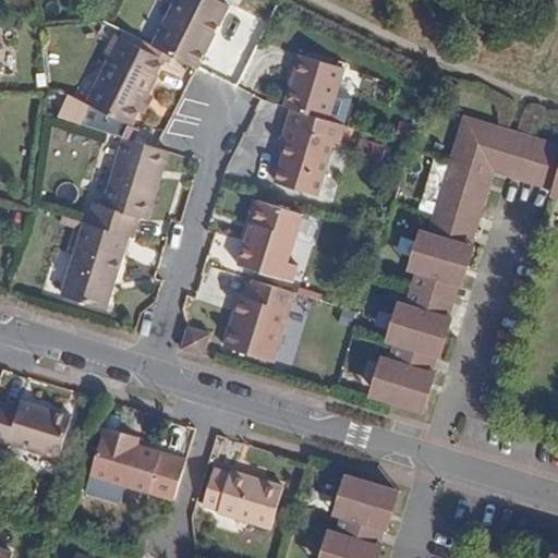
[(177,0),(154,46),(197,69),(209,47),(206,46),(209,39),(213,39),(230,5),(218,0),(177,0)]
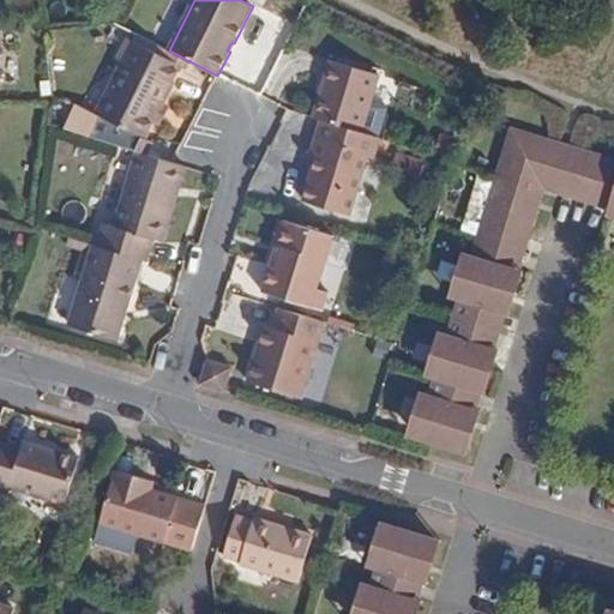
[(121,53),(126,58),(134,42),(128,37),(121,53)]
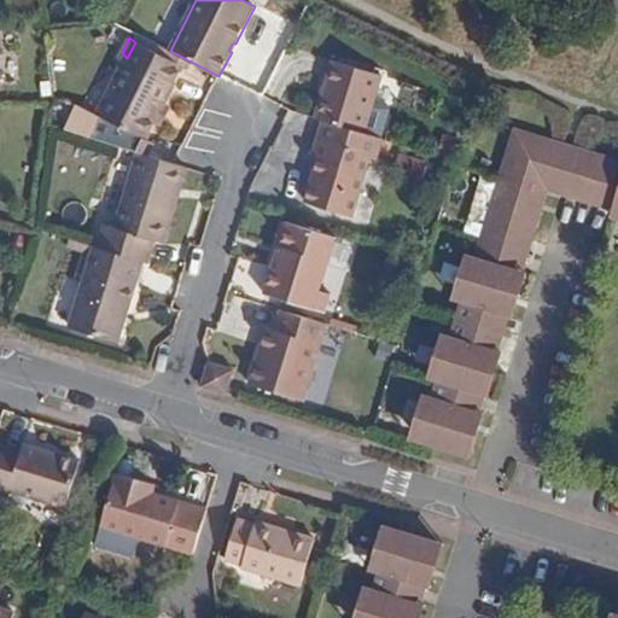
[(135,42),(127,58),(98,115),(146,138),(156,118),(162,105),(181,65),(135,42)]
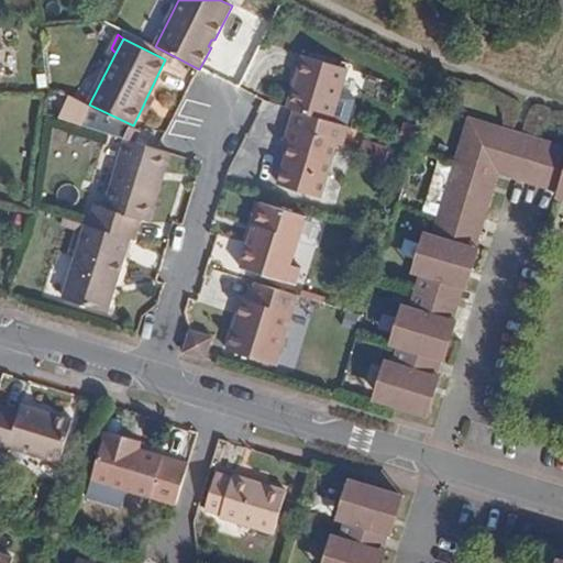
[(304,56),(287,108),(295,111),(332,121),(348,69),(304,56)]
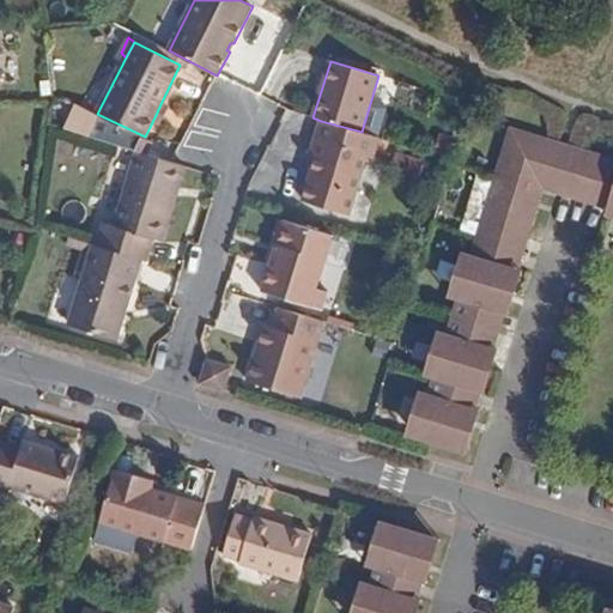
[(161,104),(155,117),(162,120),(167,107),(161,104)]
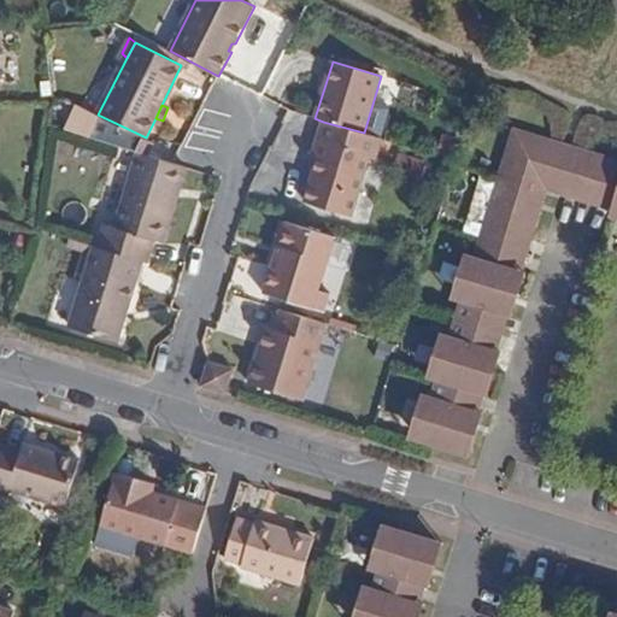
[(364,133),(323,122),(313,159),(318,160),(305,200),(351,217),(370,157),(364,154),(370,135),(364,133)]
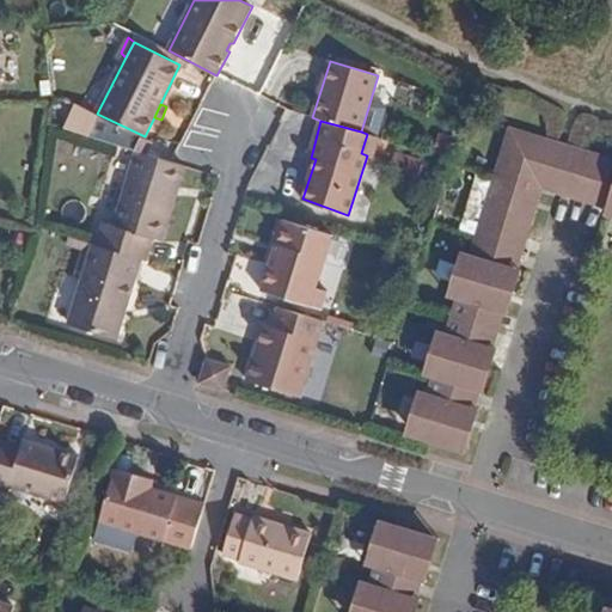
[(416,438),(460,451),(544,179),(606,199),(611,200),(611,158),(510,129),(473,255),(469,267),(459,263),(453,285),(461,286),(459,298),(450,332),(445,344),(433,342),(427,361),(440,365),(434,378),(429,393),(424,407),(415,403),(410,421),(421,424),(416,438)]
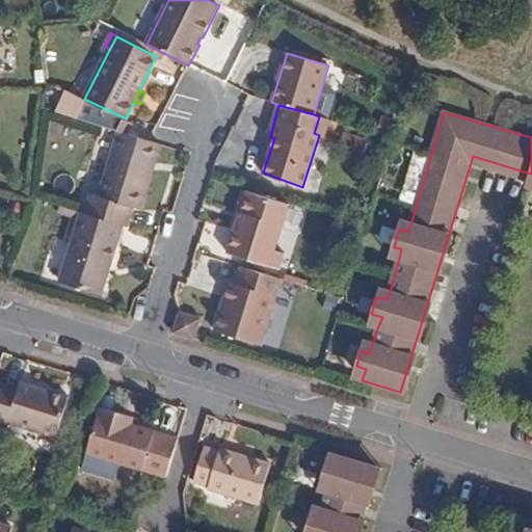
[(314,133),(319,135),(323,137),(329,120),(319,116),(314,133)]
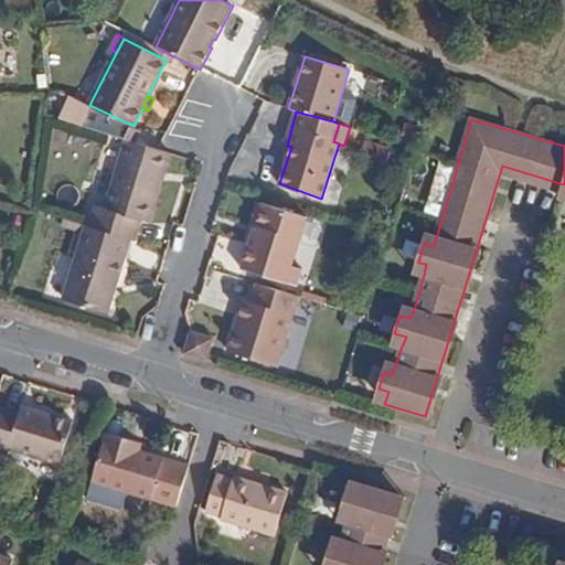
[(166,151),(159,150),(127,139),(106,210),(97,206),(89,226),(130,240),(135,241),(141,222),(150,222),(162,179),(160,177),(166,151)]
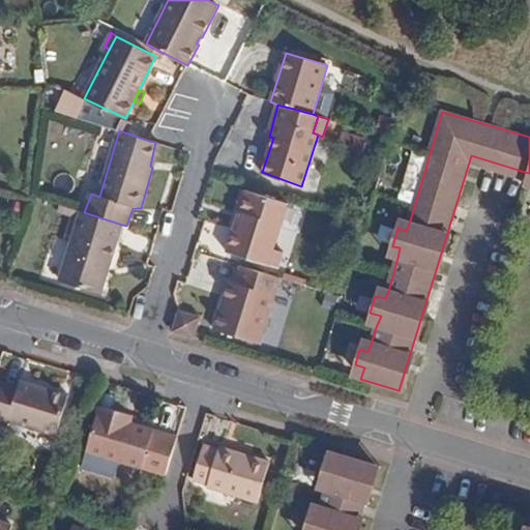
[(235,228),(247,190),(241,188),(229,227),(235,228)]
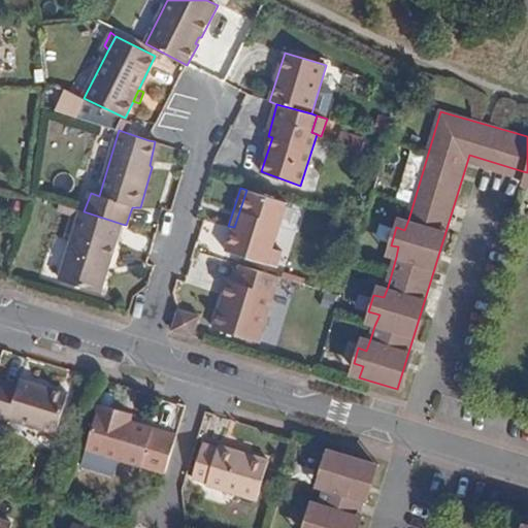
[(288,201),(246,190),(234,227),(227,251),(276,266),(282,253),(273,249),(288,201)]
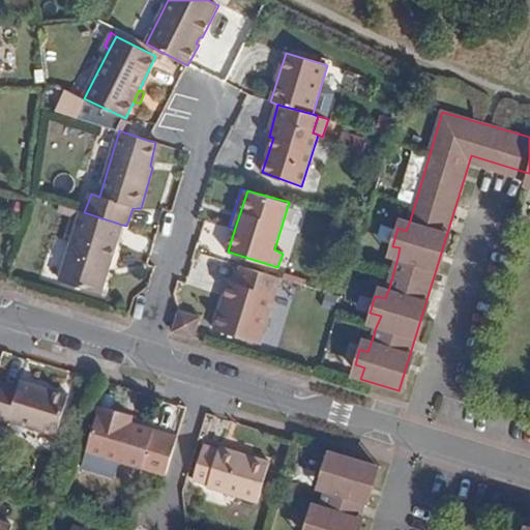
[(84,212),(81,211),(61,280),(102,292),(122,225),(84,212)]
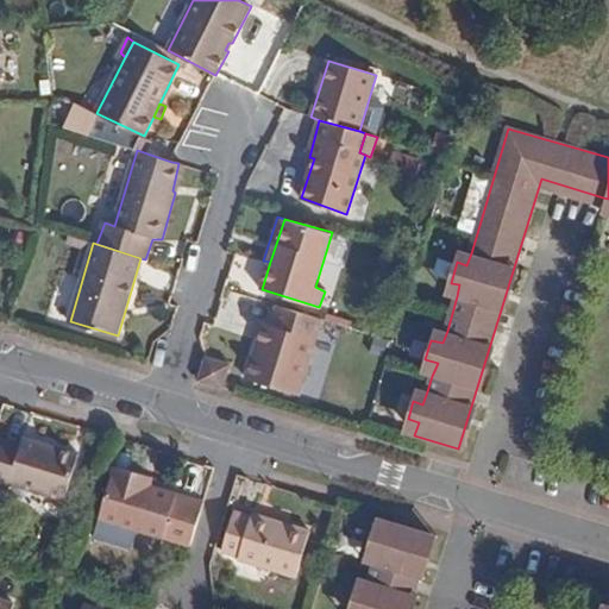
[(466,265),(471,253),(462,250),(457,262),(466,265)]
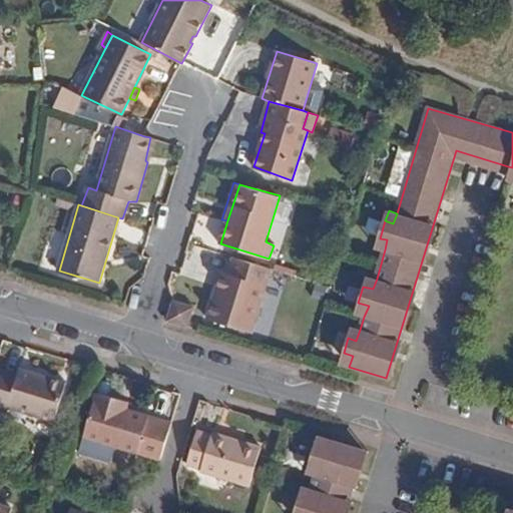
[(387,239),(380,238),(377,247),(385,249),(387,239)]
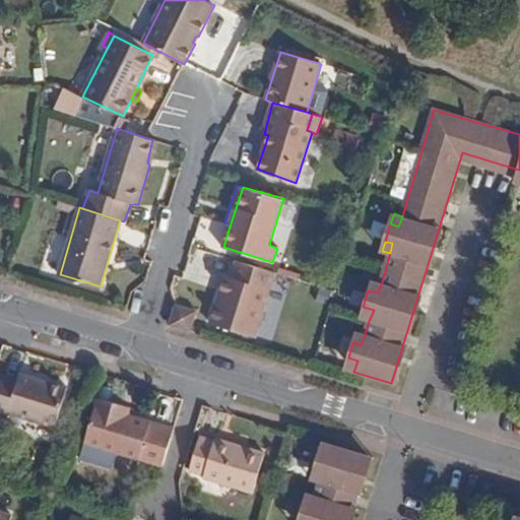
[(274,272),(237,260),(225,296),(219,294),(209,324),(255,337),(274,272)]
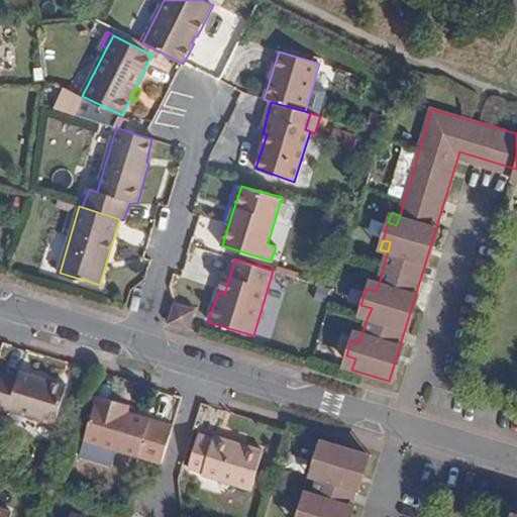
[(376,291),(380,281),(369,278),(366,289),(376,291)]
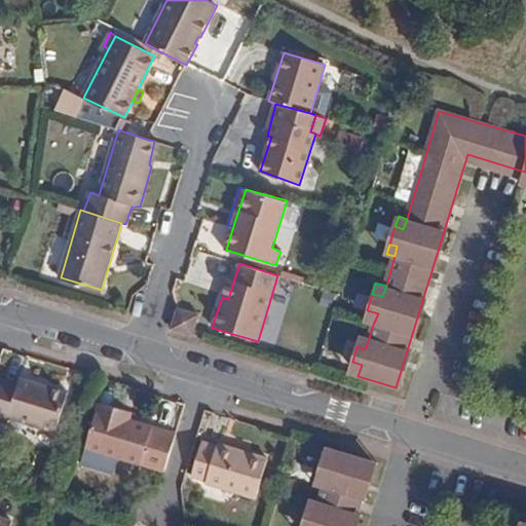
[(178,309),(172,329),(192,335),(197,314),(178,309)]
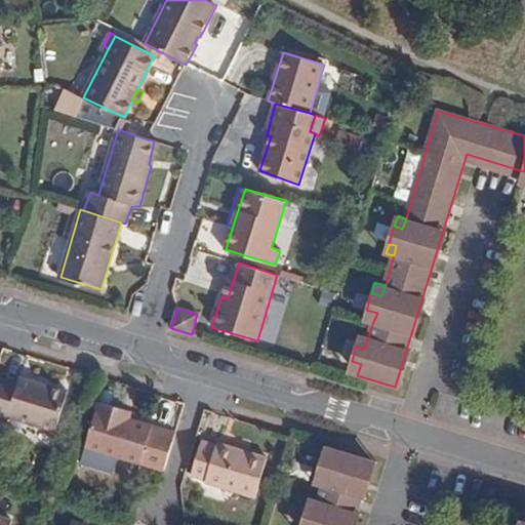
[(377,313),(366,310),(363,321),(372,324),(377,313)]
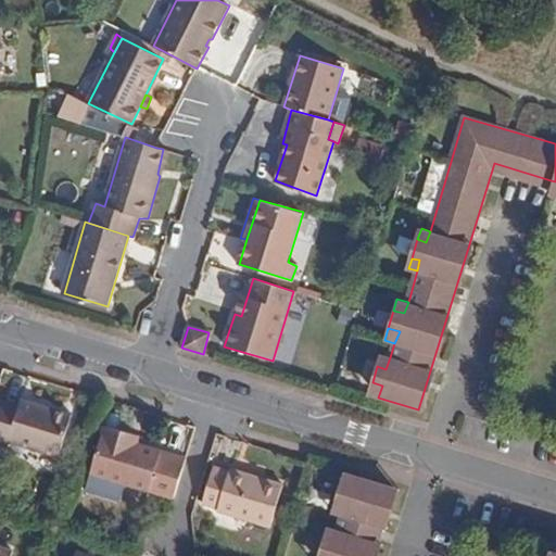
[(386,369),(390,357),(380,355),(377,366),(386,369)]
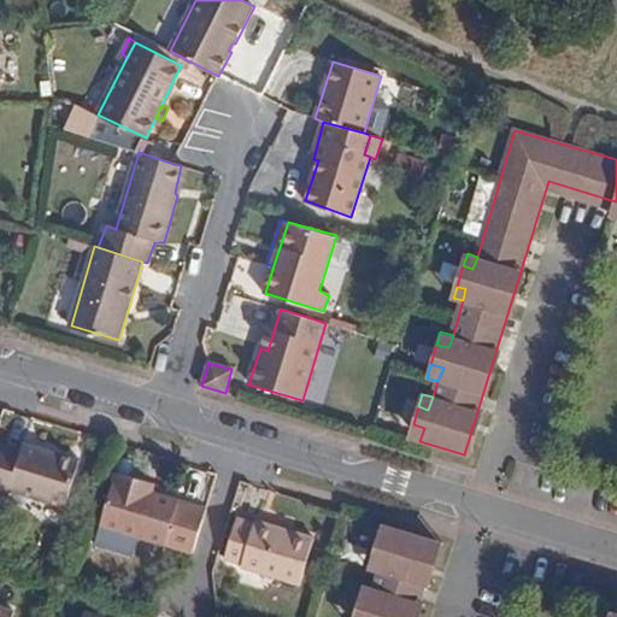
[(413,424),(409,438),(419,441),(424,428),(413,424)]
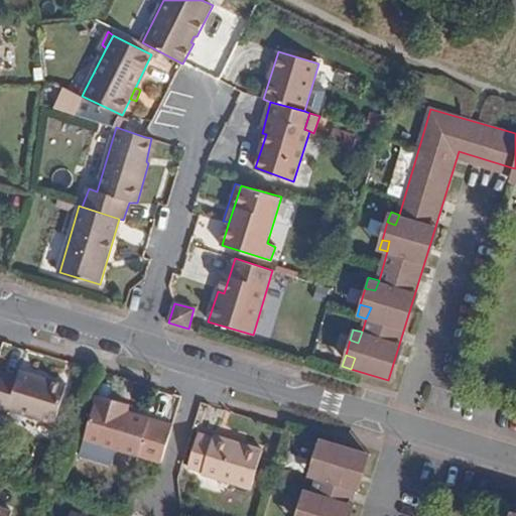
[(0,373),(0,374),(0,402),(10,406),(10,409),(55,423),(66,385),(19,372),(17,379),(0,373)]
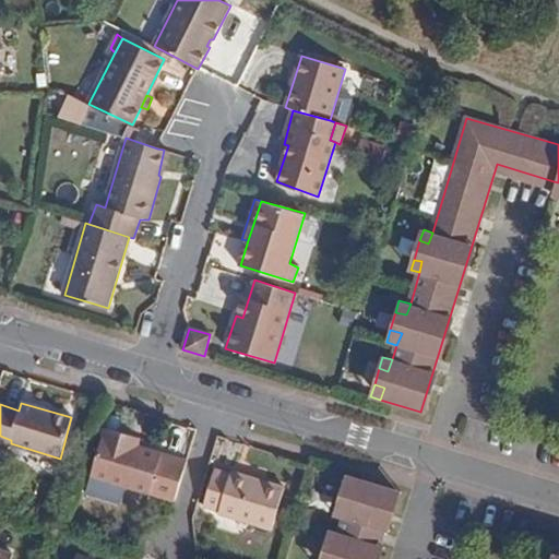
[(175,503),(188,461),(138,445),(129,443),(132,436),(106,427),(92,476),(175,503)]
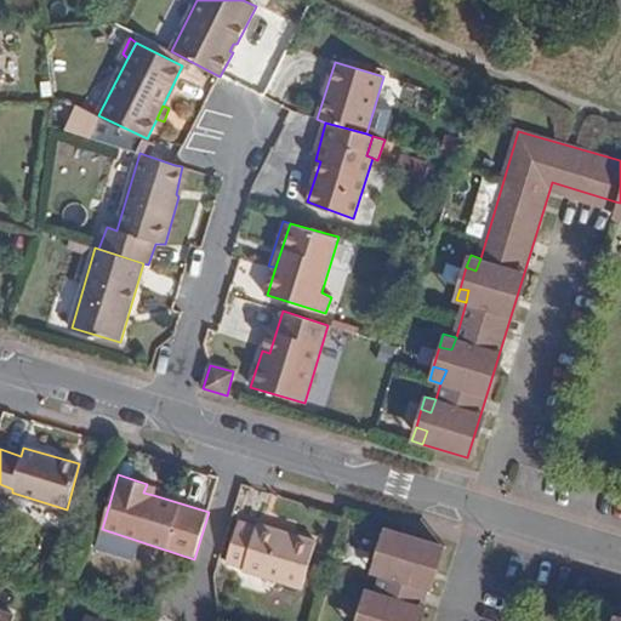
[(155,486),(147,484),(143,493),(153,495),(155,486)]
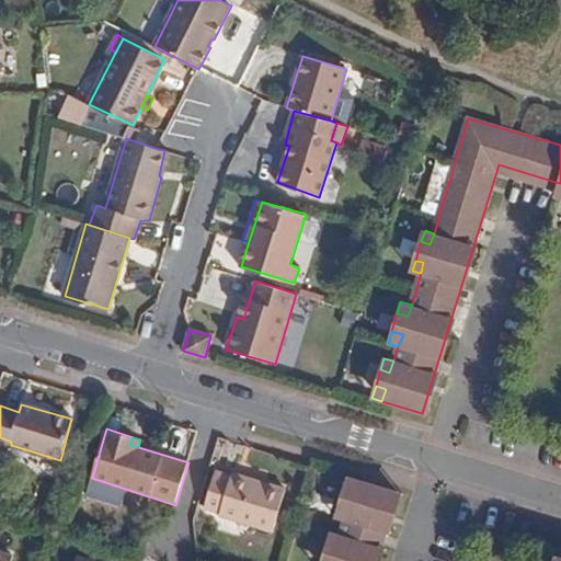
[(216,471),(204,507),(219,511),(221,515),(274,531),(287,490),(233,473),(230,477),(216,471)]
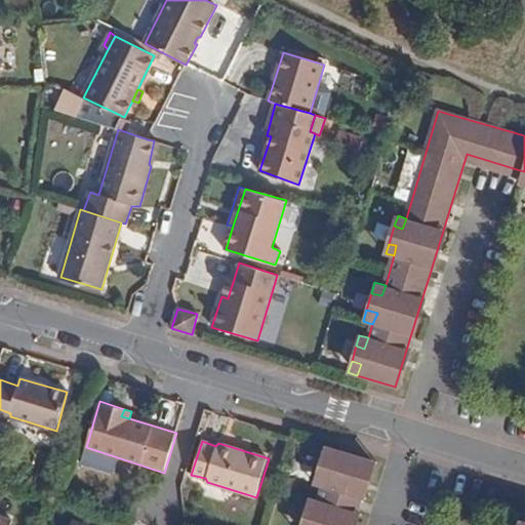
[(335,449),(324,446),(321,455),(332,458),(335,449)]
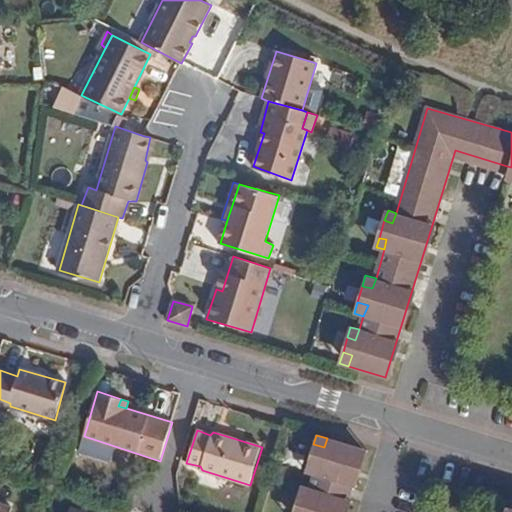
[(342,511),(361,449),(327,438),(324,447),(313,444),(309,460),(319,462),(315,473),(310,488),(307,498),(298,495),(293,511),(294,511),(342,511)]
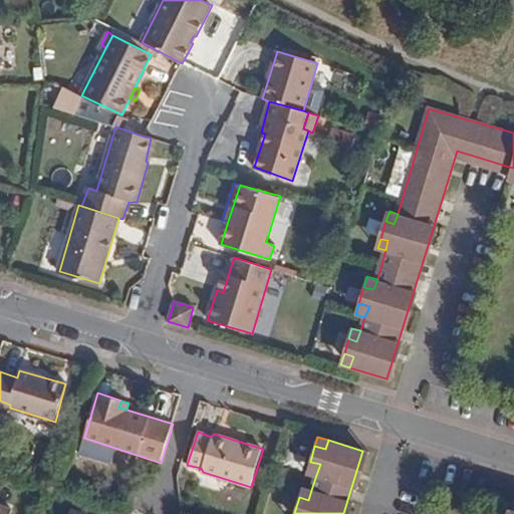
[(307,474),(316,475),(320,464),(310,462),(307,474)]
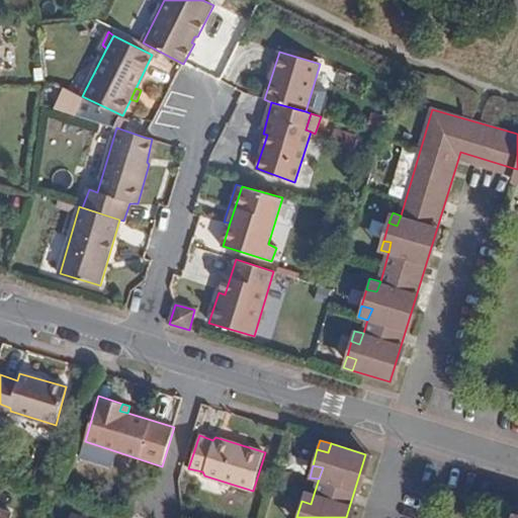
[(305,491),(301,501),(311,504),(314,494),(305,491)]
